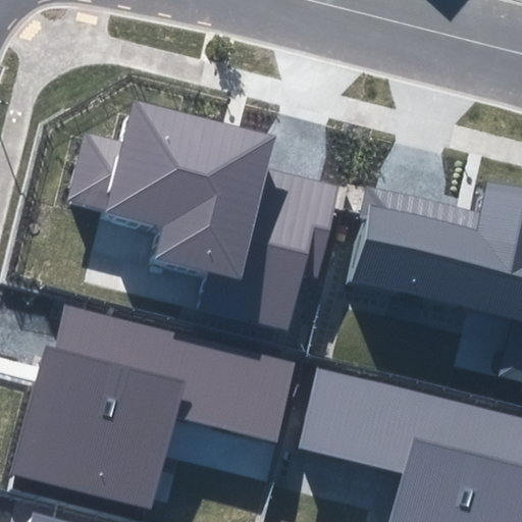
[(121,144),(83,135),(66,201),(102,210),(100,217),(162,232),(154,263),(207,276),(198,312),(289,333),(302,278),(315,282),(340,185),(291,173),(267,167),(275,137),(132,101),(121,144)]
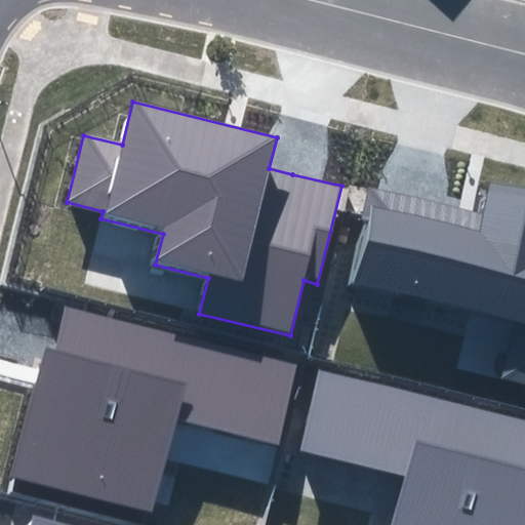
[(524,191),(490,184),(484,214),(412,198),(372,189),(351,282),(515,320),(500,379),(524,385),(524,191)]
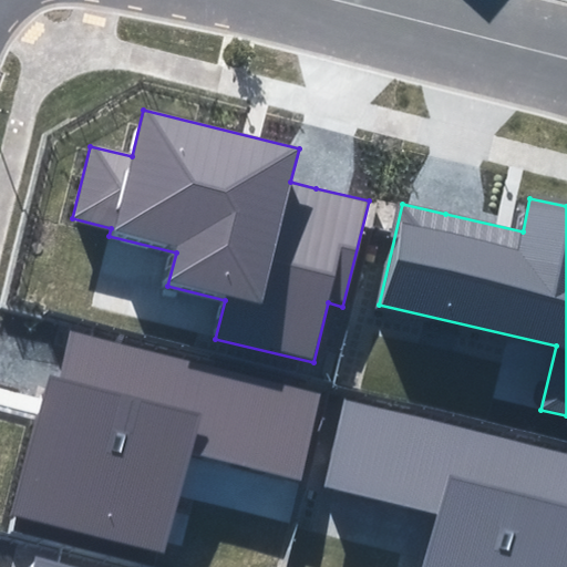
[(49,375),(13,514),(163,552),(187,452),(301,481),(323,392),(73,329),(65,359),(61,379),(49,375)]
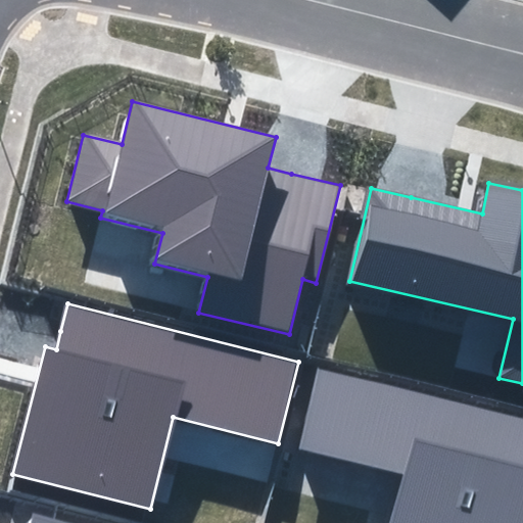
[(390,522),(522,522),(522,416),(317,365),(295,449),(402,476),(390,522)]
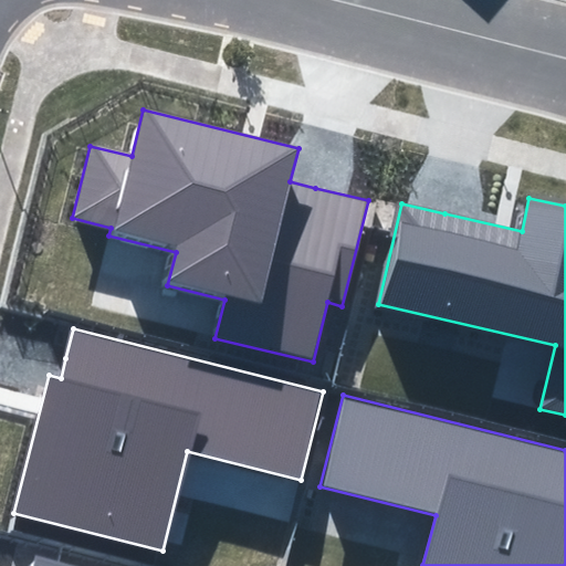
[(73,565),(32,556),(30,565),(73,565)]
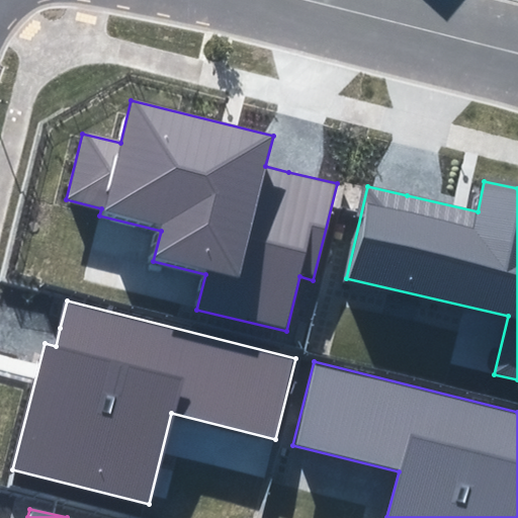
All buildings are outlined.
